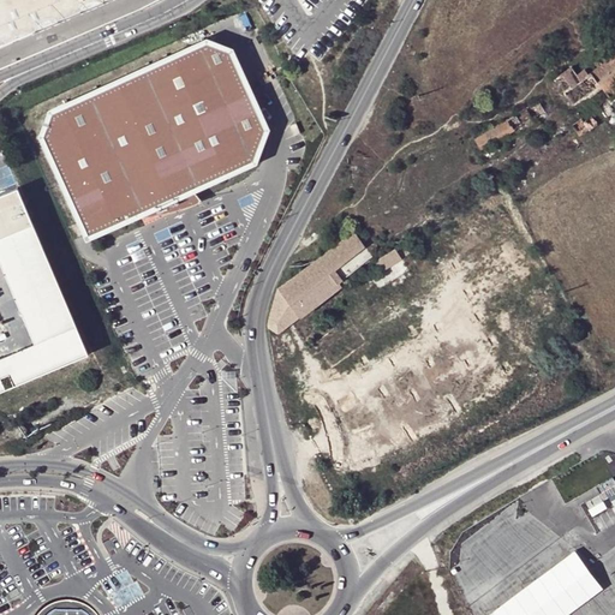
[(0,0),(0,47),(108,0),(0,0)]
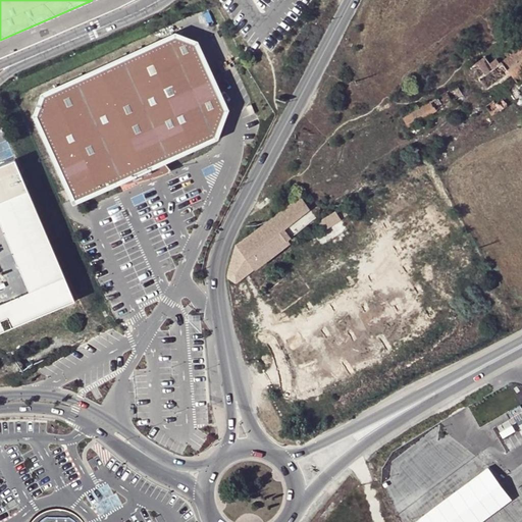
[(214,136),(224,109),(195,44),(175,36),(44,96),(37,115),(75,198),(214,136)]
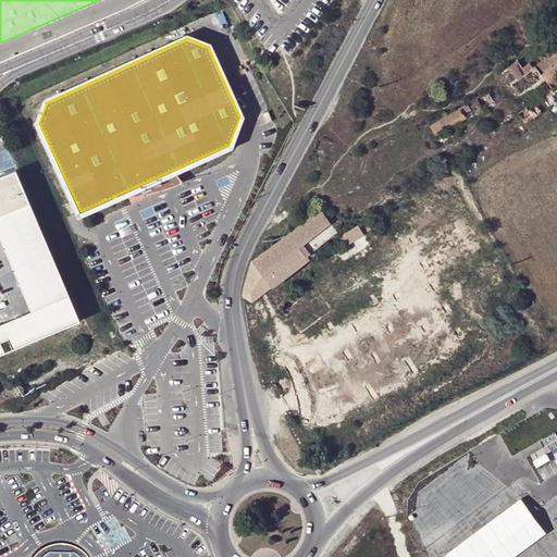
[(502,73),(519,97),(545,77),(553,89),(556,85),(556,49),(533,66),(529,62),(522,66),(518,60),(502,73)]
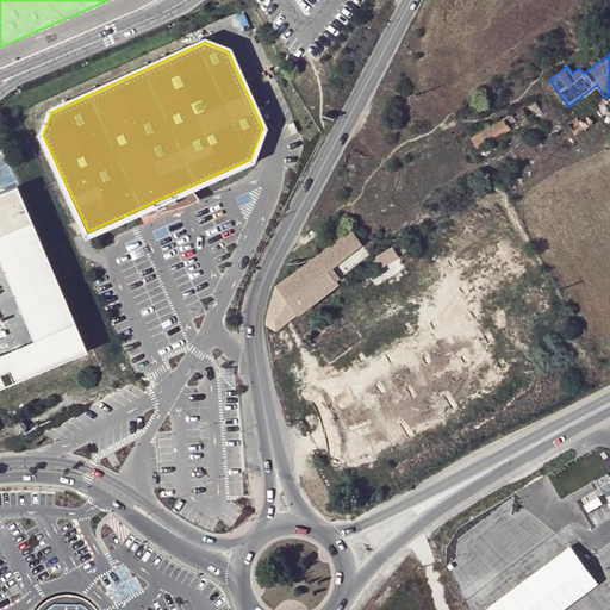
[(567,125),(572,131),(576,135),(592,124),(586,116),(579,122),(577,118),(567,125)]
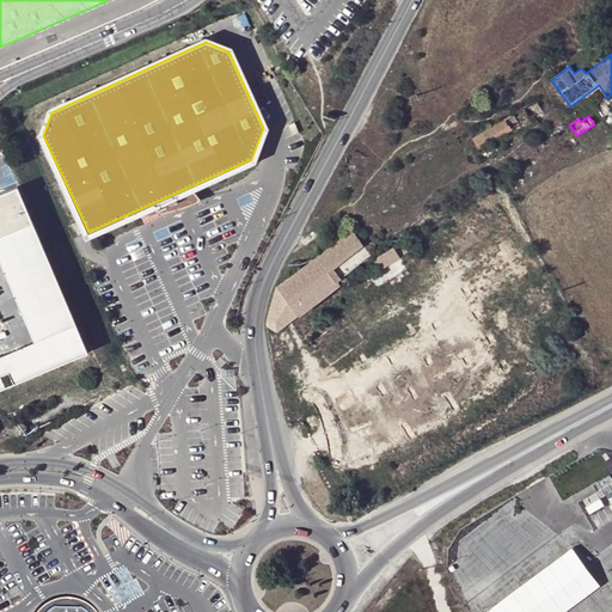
[(294,122),(288,126),(293,135),(299,133),(294,122)]
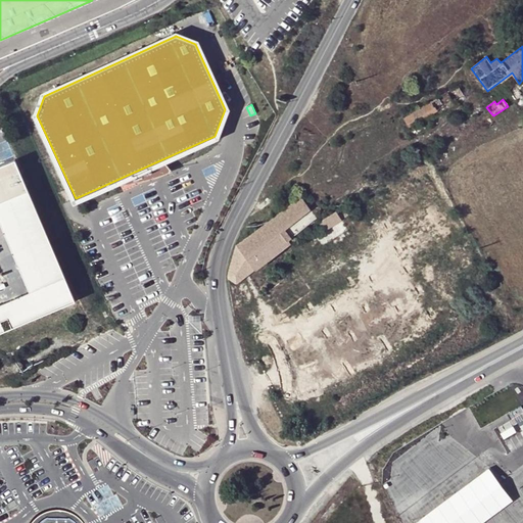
[(0,224),(31,294),(0,307),(0,333),(76,301),(15,161),(0,168),(0,224)]
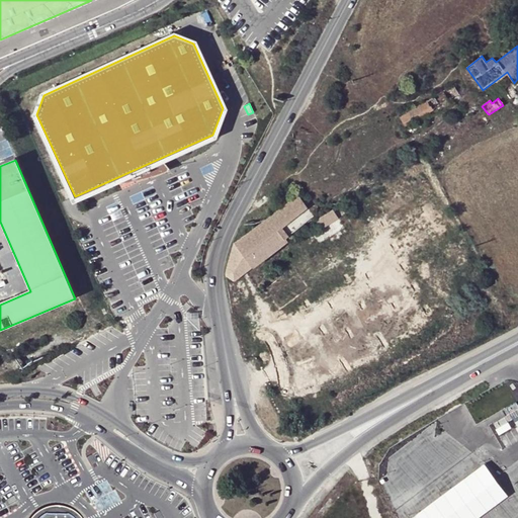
[(229,262),(225,274),(234,280),(287,241),(285,238),(289,235),(282,227),(308,207),(298,195),(234,243),(229,262)]
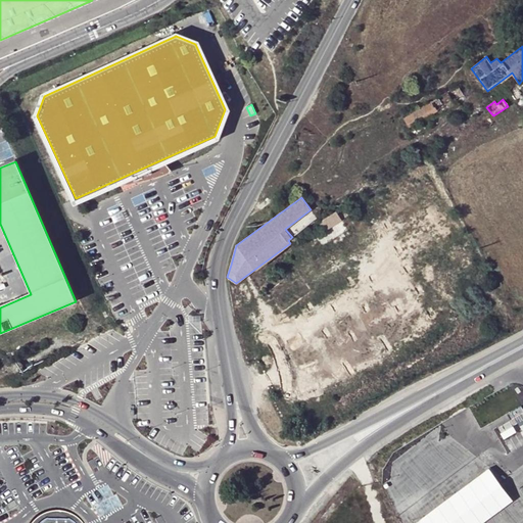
[(347,210),(344,206),(336,212),(338,217),(347,210)]
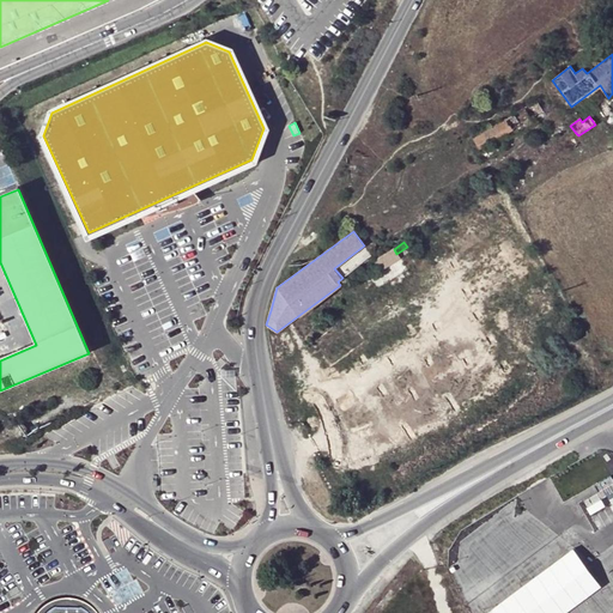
[(380,272),(399,260),(392,250),(381,256),(372,261),(380,272)]
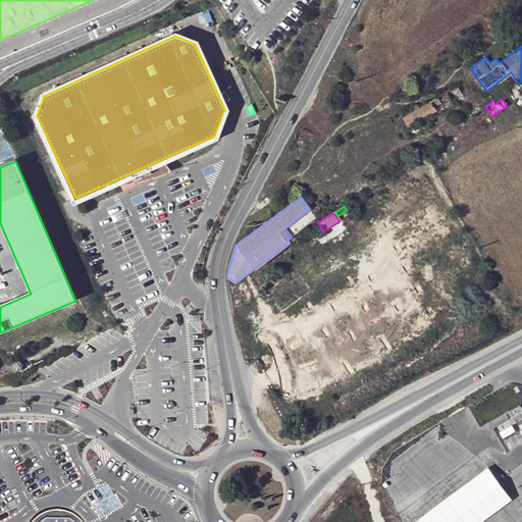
[(521,406),(508,414),(509,417),(493,425),(502,439),(521,427),(521,406)]
